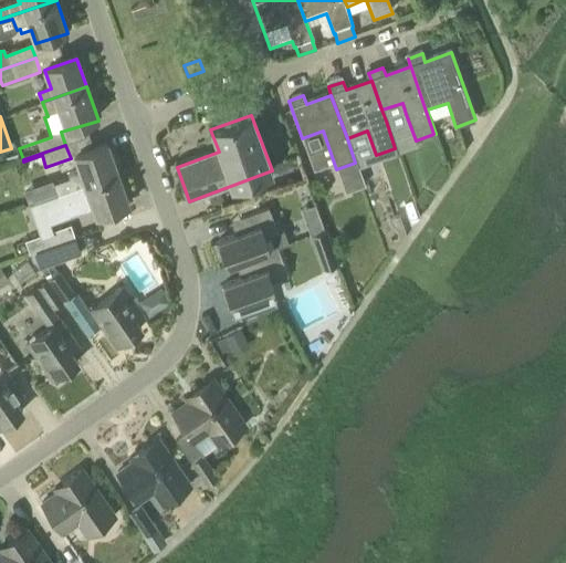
[(58,197),(73,191),(73,190),(85,186),(117,175),(107,145),(75,156),(81,174),(69,178),(70,179),(53,185),(58,197)]
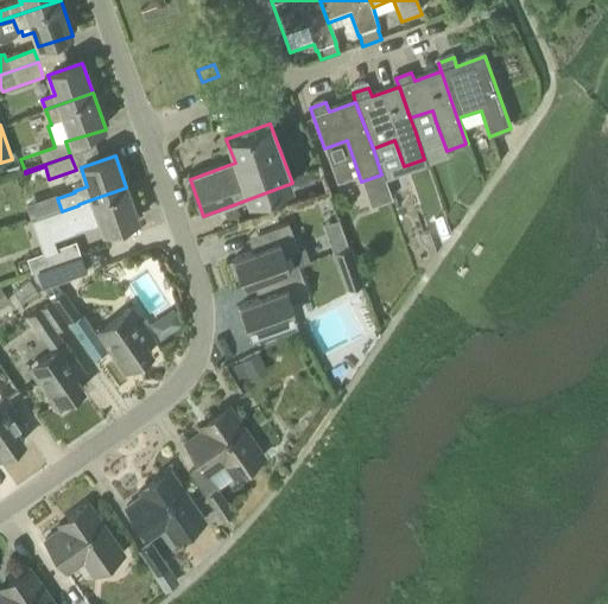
[(126,188),(92,199),(103,234),(139,222),(126,188)]
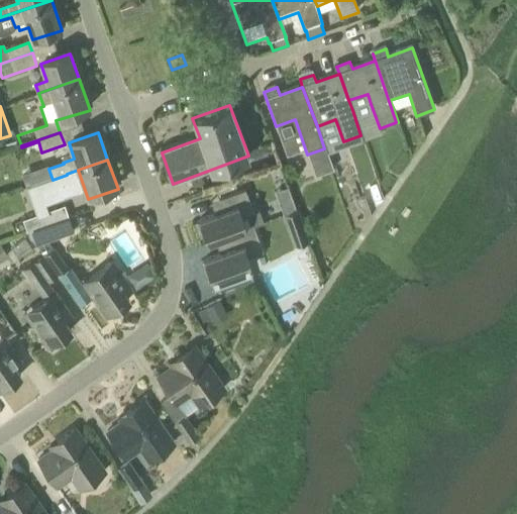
[(275,192),(283,212),(295,208),(287,187),(275,192)]
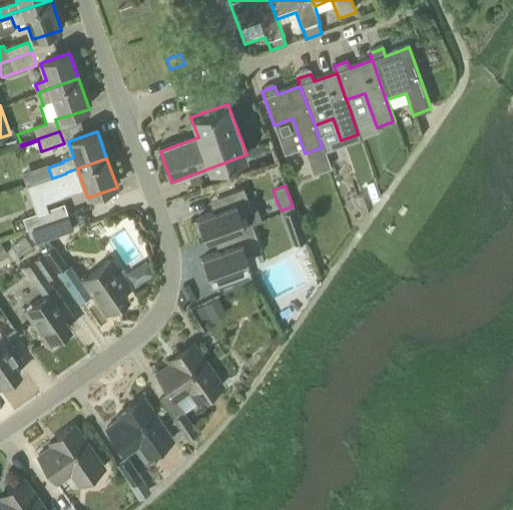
[(222,237),(244,229),(251,226),(262,223),(258,210),(251,212),(243,190),(218,199),(222,211),(198,219),(199,225),(196,226),(201,239),(204,238),(206,243),(222,237)]
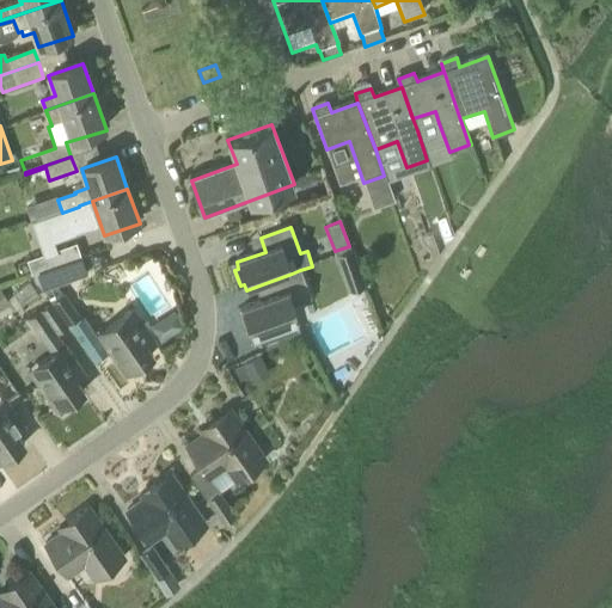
[(53,270),(81,259),(77,246),(48,256),(28,263),(34,277),(53,270)]
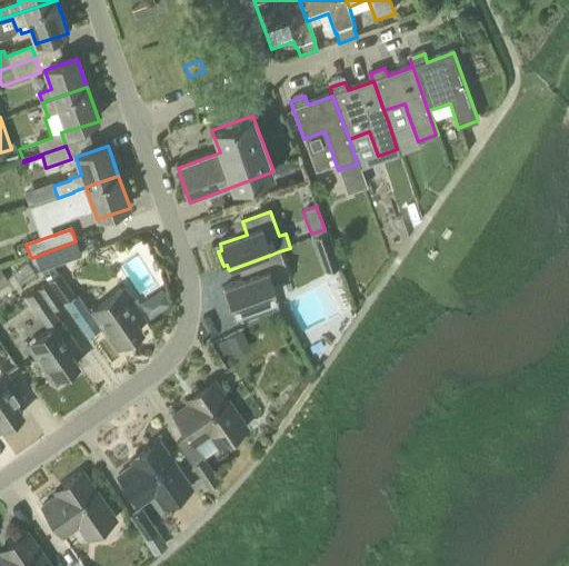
[(319,260),(336,255),(329,234),(311,239),(319,260)]
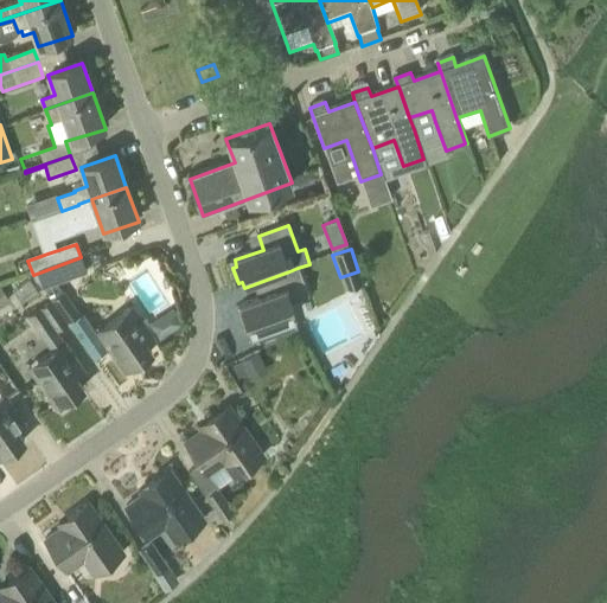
[(82,319),(57,286),(87,275),(81,257),(52,268),(33,275),(52,303),(68,326),(69,325),(95,363),(109,351),(125,373),(152,354),(144,342),(152,337),(132,309),(96,334),(84,316),(82,319)]
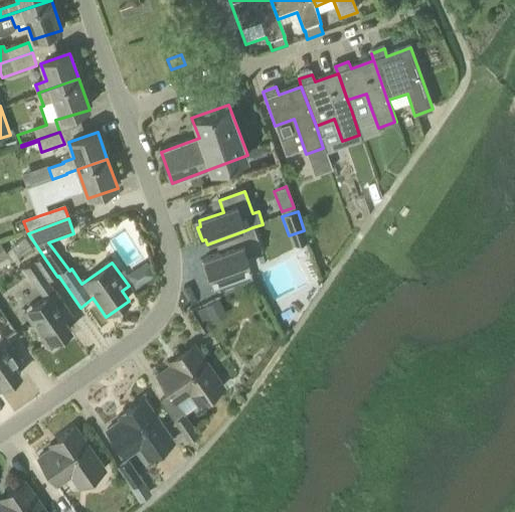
[(212,284),(250,270),(246,259),(263,252),(252,227),(245,230),(223,238),(228,251),(204,261),(205,266),(202,267),(207,280),(210,279),(212,284)]
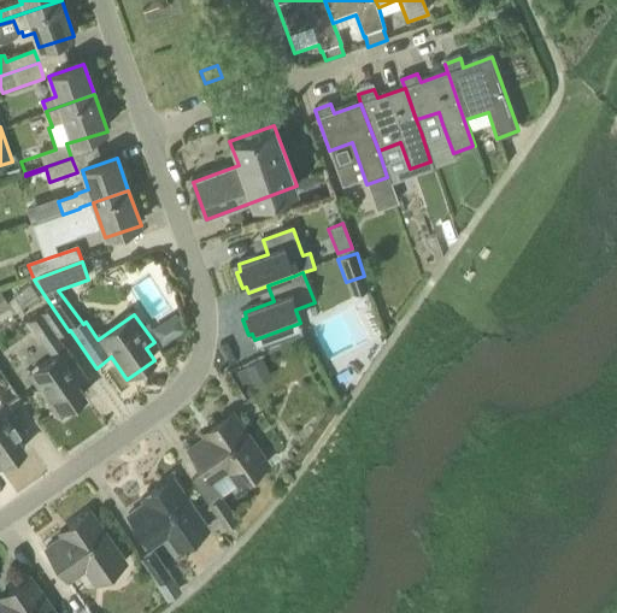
[(65,349),(58,339),(69,331),(53,308),(28,324),(52,359),(39,369),(48,383),(39,389),(58,417),(86,398),(76,384),(84,378),(66,349),(65,349)]
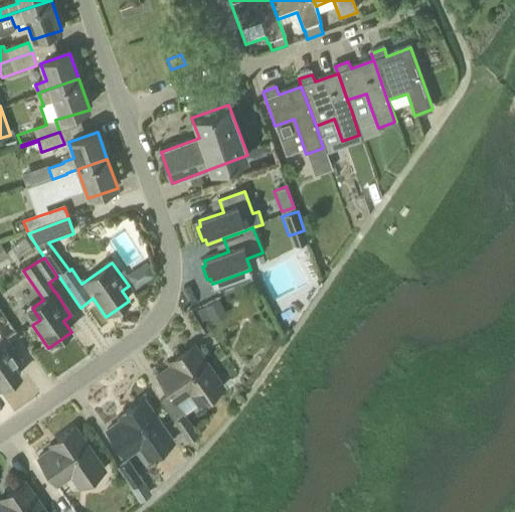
[(146,263),(127,274),(135,287),(154,276),(146,263)]
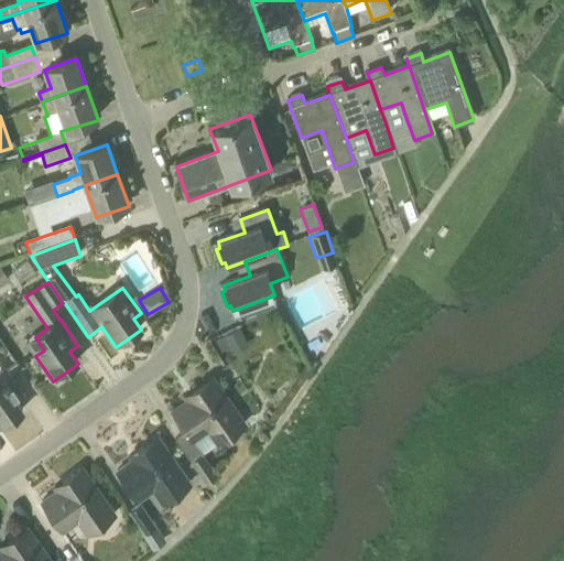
[(224,338),(214,343),(219,356),(229,351),(246,343),(240,331),(224,338)]
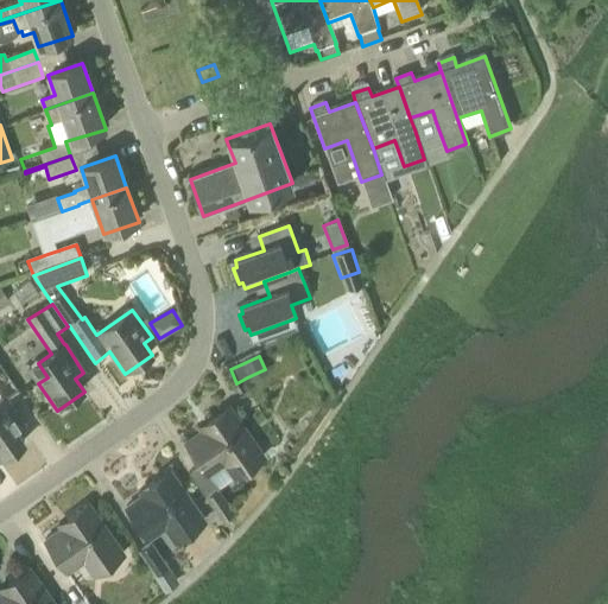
[(24,426),(6,399),(0,402),(0,461),(24,444),(16,432),(24,426)]
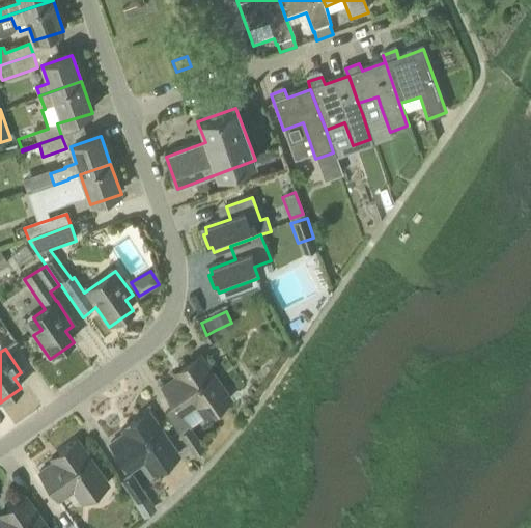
[(194,456),(204,449),(190,428),(183,417),(198,406),(206,417),(232,398),(200,357),(174,376),(176,379),(162,389),(176,408),(165,416),(194,456)]
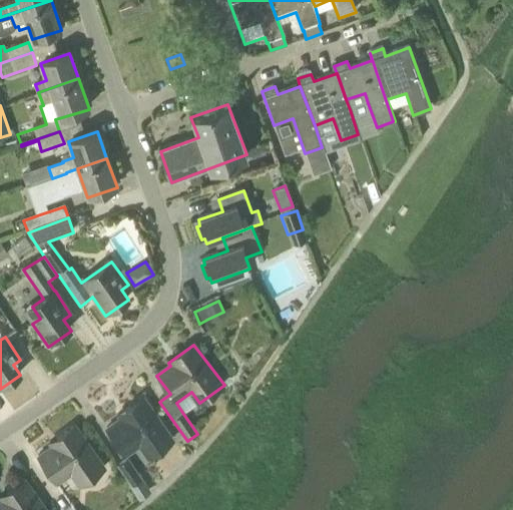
[(148,457),(172,441),(143,399),(118,417),(120,420),(106,430),(123,454),(139,443),(148,457)]
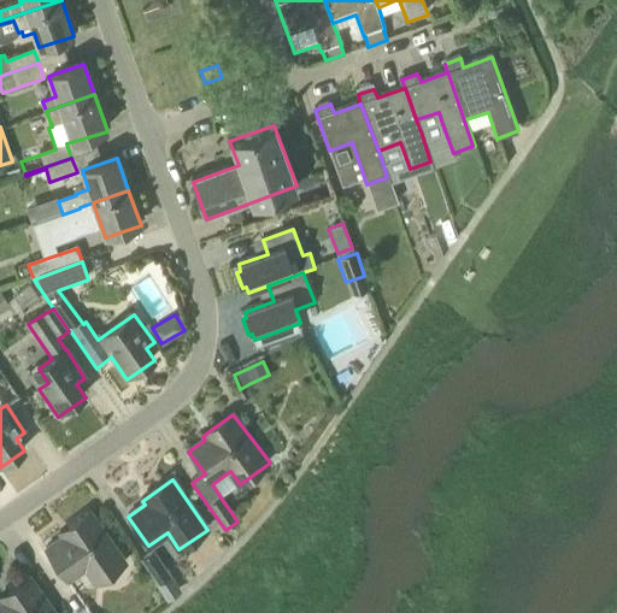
[(94,584),(123,564),(90,513),(59,535),(63,540),(46,550),(68,578),(83,567),(94,584)]
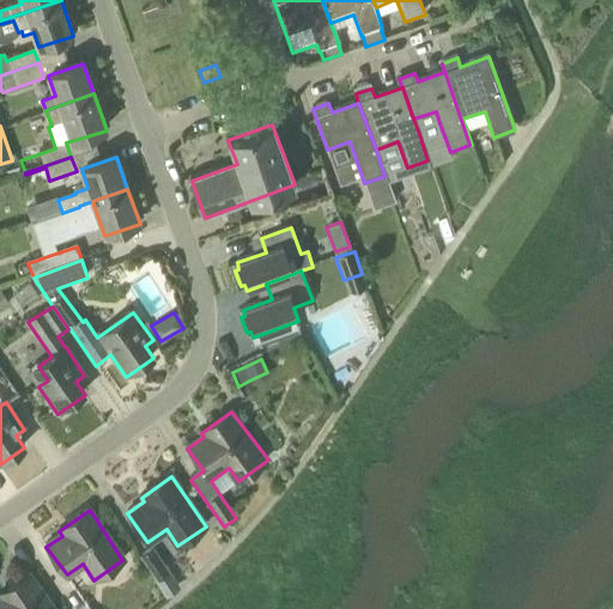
[(167,596),(180,588),(152,549),(140,558),(167,596)]
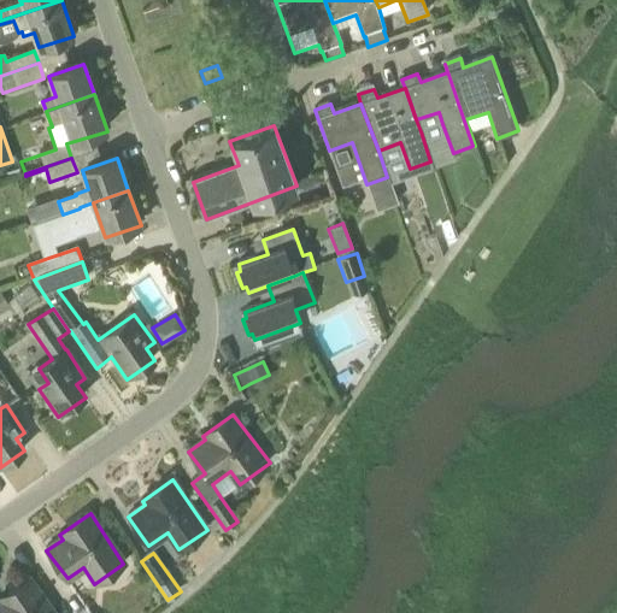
[(53,612),(30,578),(0,599),(0,600),(3,603),(0,605),(0,612),(53,612)]
